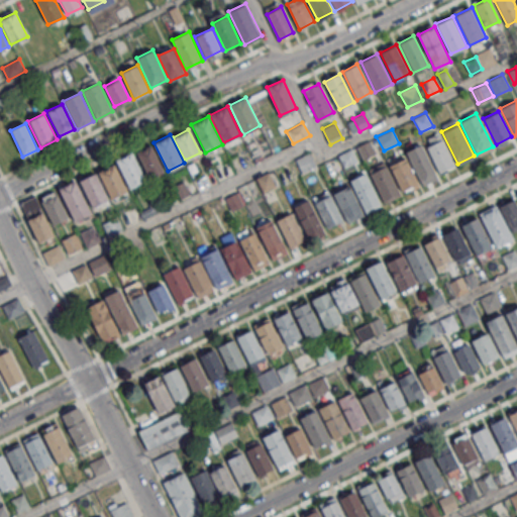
[(438,172),(453,165),(441,139),(426,146),(438,172)]
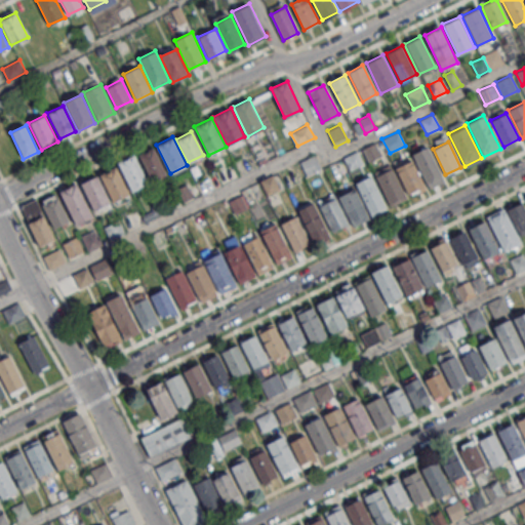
[(363,148),(370,161),(381,155),(374,143),(363,148)]
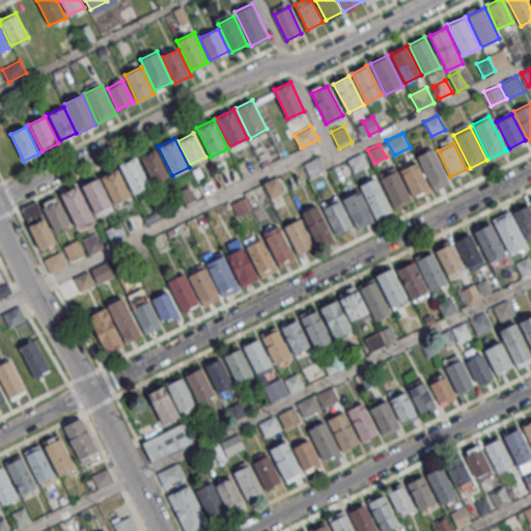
[(434,191),(450,183),(432,146),(416,154),(434,191)]
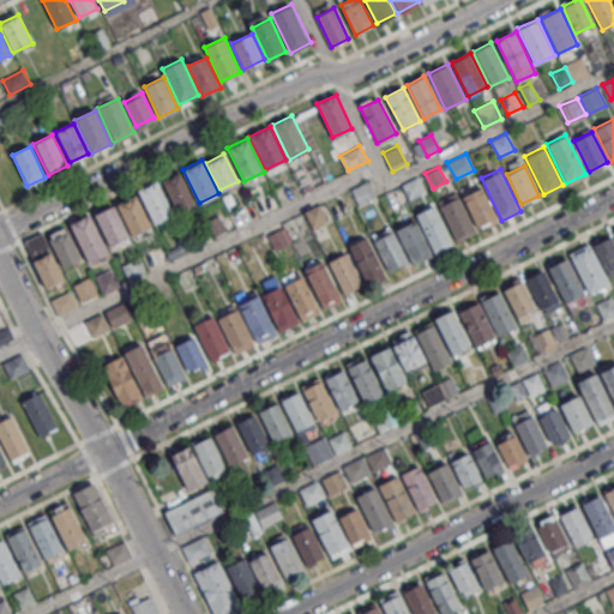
[(194,203),(180,172),(162,180),(176,211),(194,203)]
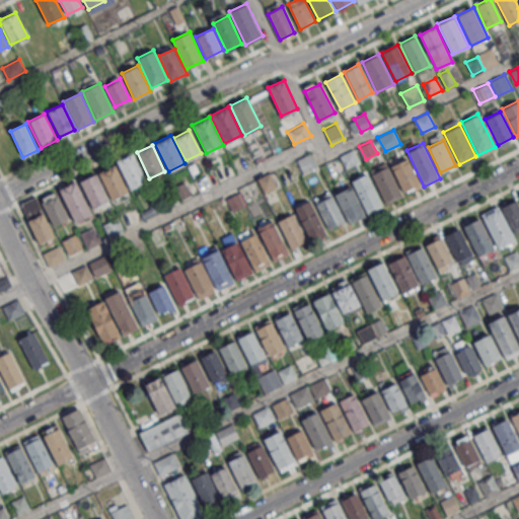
[(251,146),(252,155),(263,153),(262,145),(251,146)]
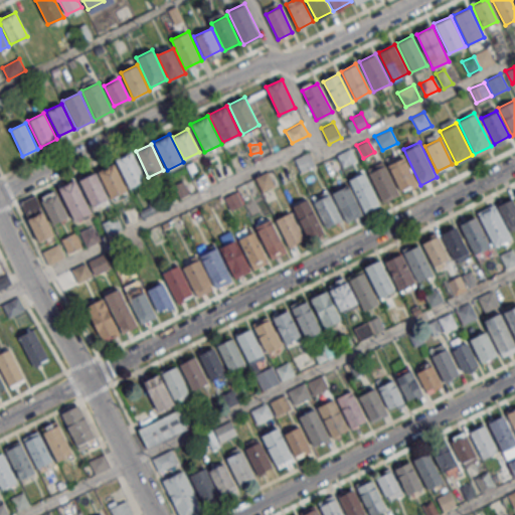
[(337,155),(343,167),(357,160),(350,148),(337,155)]
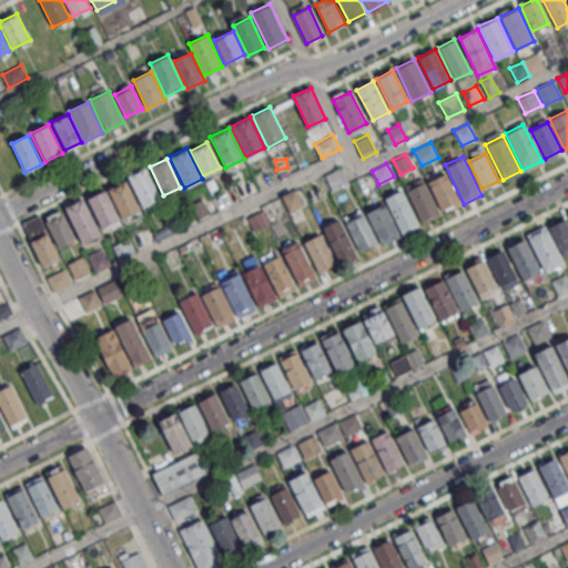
[(143,206),(162,198),(145,165),(128,174),(143,206)]
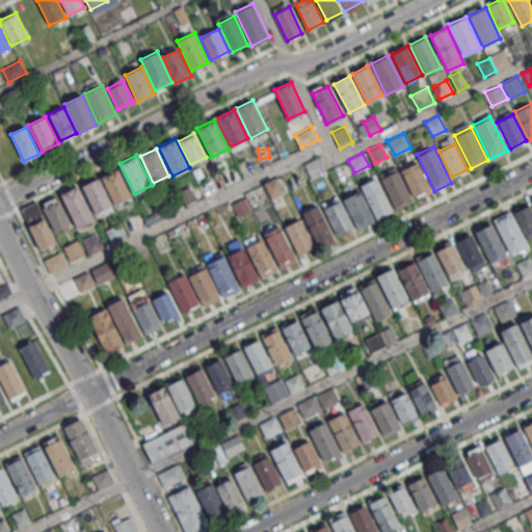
[(301,164),(309,179),(327,169),(320,156),(301,164)]
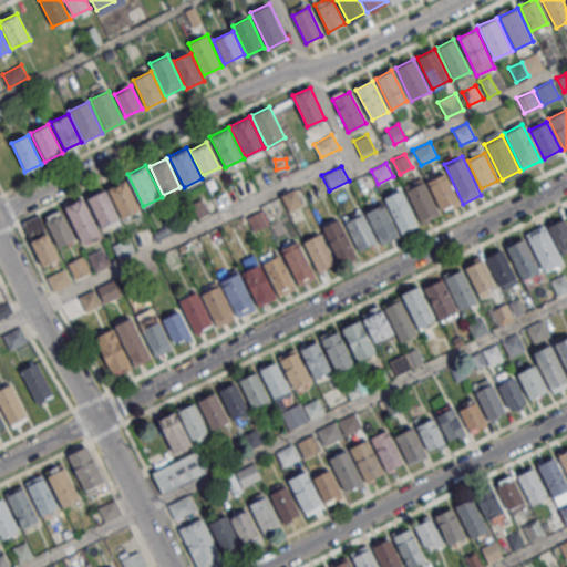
[(459,202),(444,173),(426,182),(441,210),(459,202)]
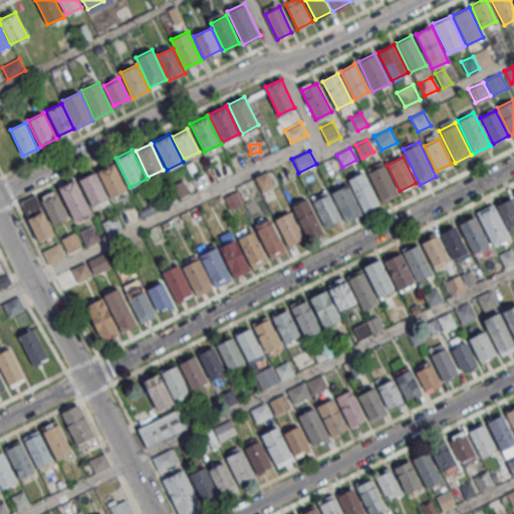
[(110,196),(127,188),(114,161),(97,170),(110,196)]
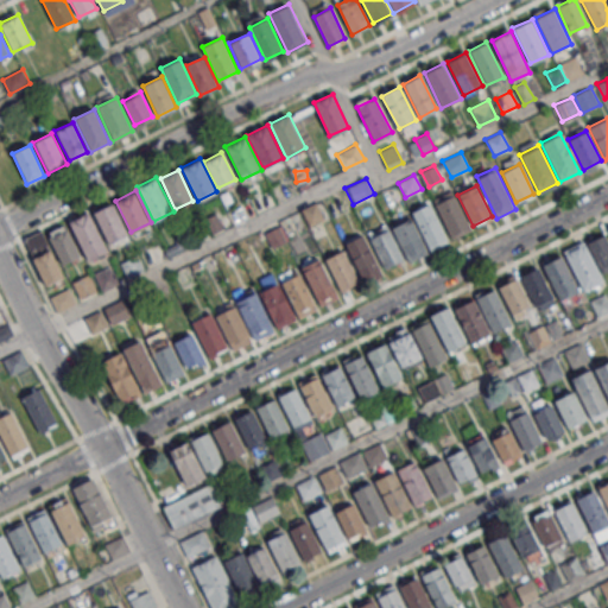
[(450,238),(469,228),(454,196),(434,206),(450,238)]
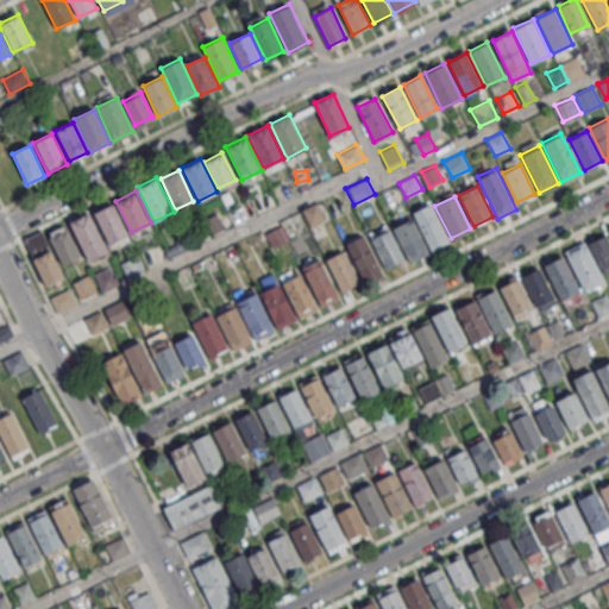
[(107,244),(127,234),(112,202),(93,212),(107,244)]
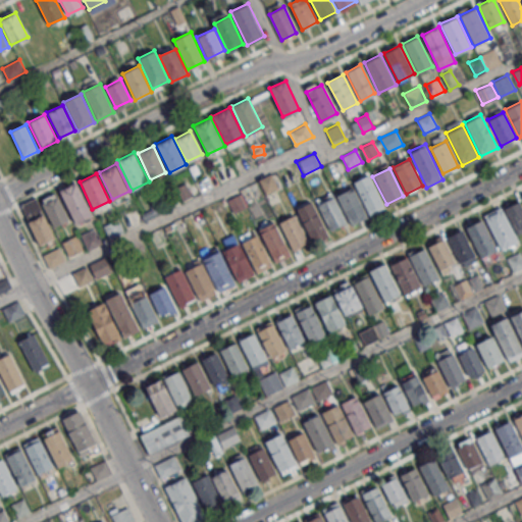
[(259,179),(266,194),(278,188),(270,173),(259,179)]
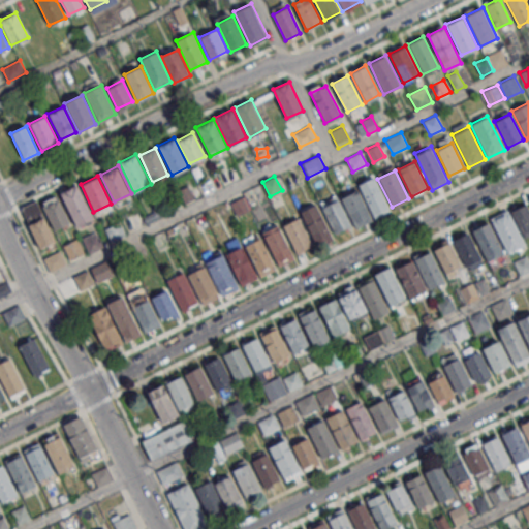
[(358,184),(375,217),(390,209),(373,176),(358,184)]
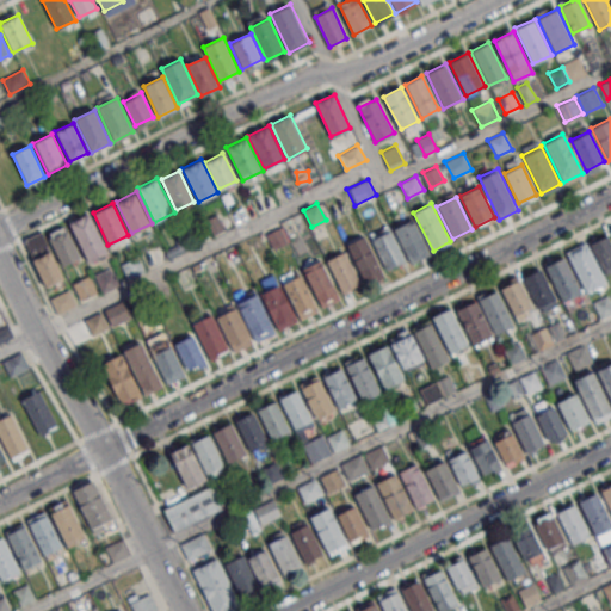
[(87,261),(107,252),(90,213),(69,222),(87,261)]
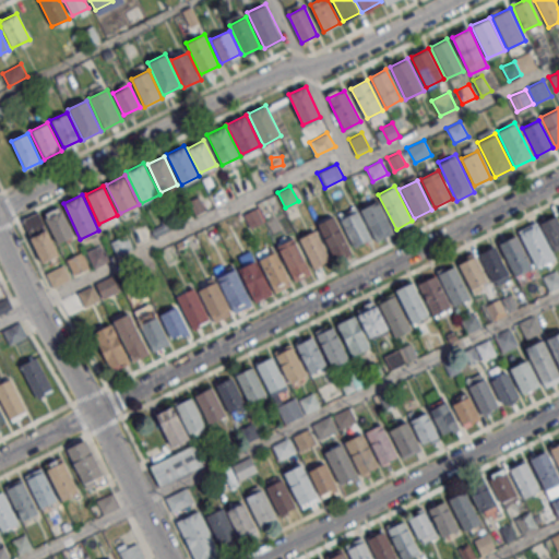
[(198,195),(204,210),(194,215),(187,201),(198,195)]
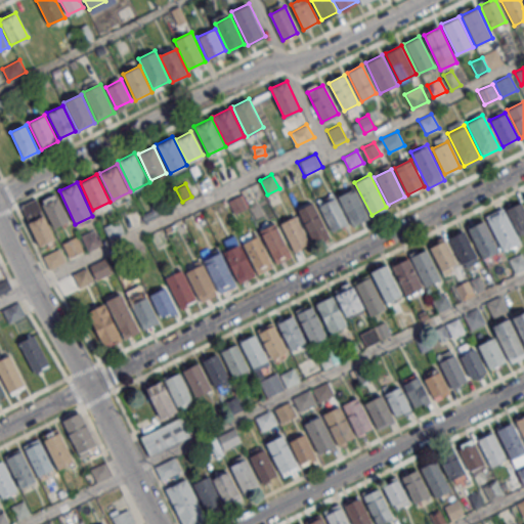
[(352,225),(369,217),(354,187),(338,195),(352,225)]
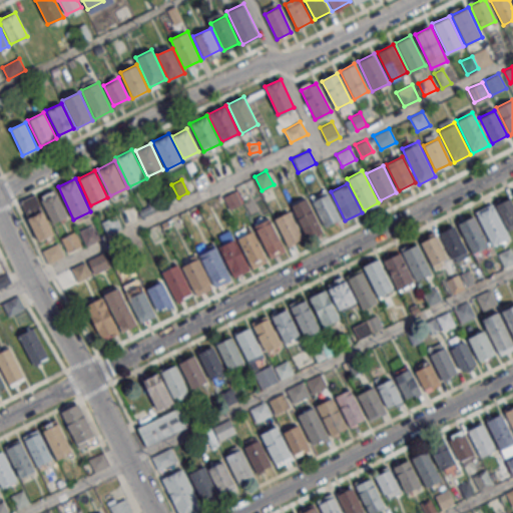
[(221,194),(229,208),(243,201),(235,187),(221,194)]
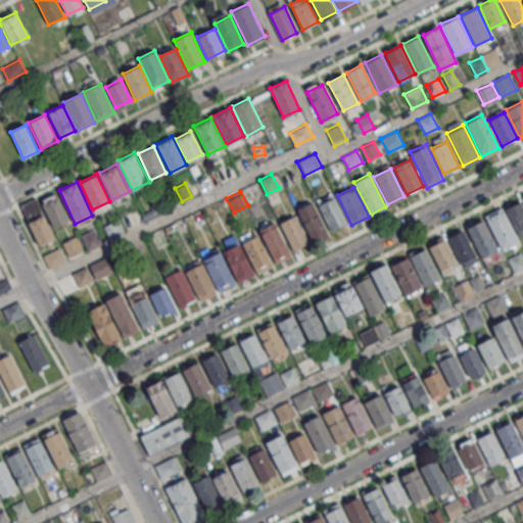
[(52,227),(67,219),(56,195),(41,202),(52,227)]
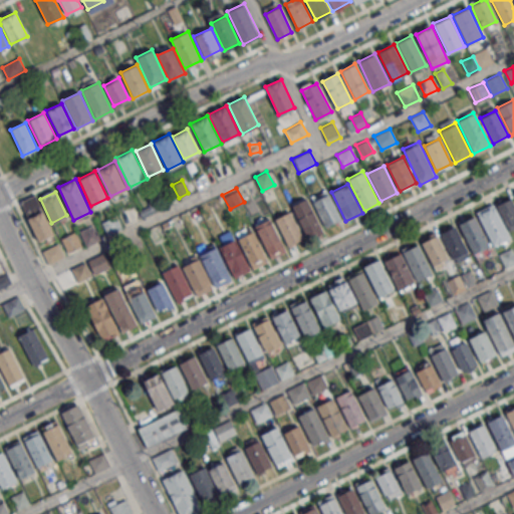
[(324,227),(341,218),(328,192),(311,201),(324,227)]
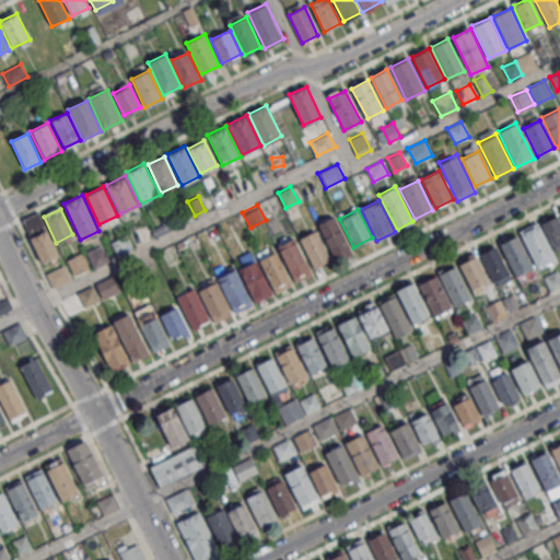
[(21,219),(42,261),(58,254),(38,211),(21,219)]
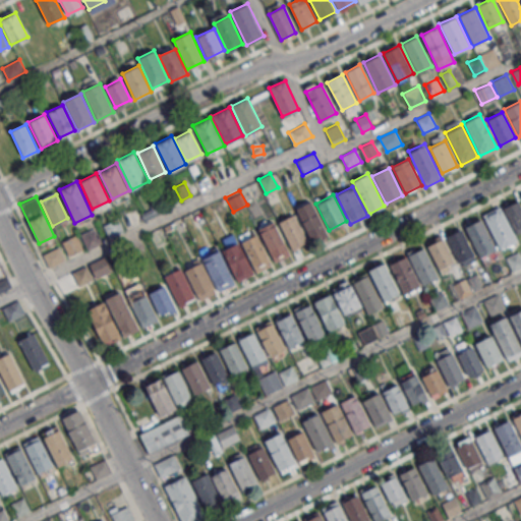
[(295,209),(311,241),(327,233),(310,200),(295,209)]
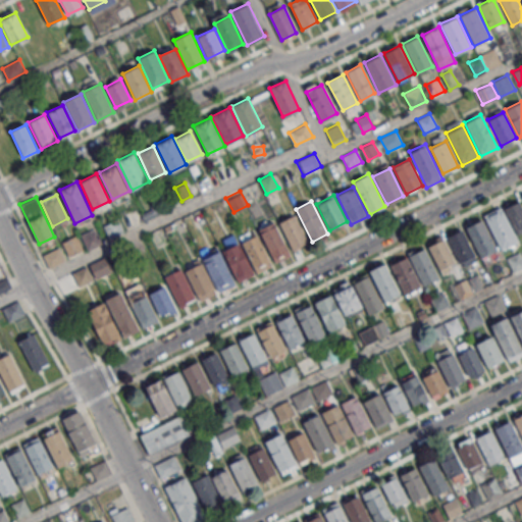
[(514,230),(521,226),(521,211),(517,202),(503,209),(514,230)]
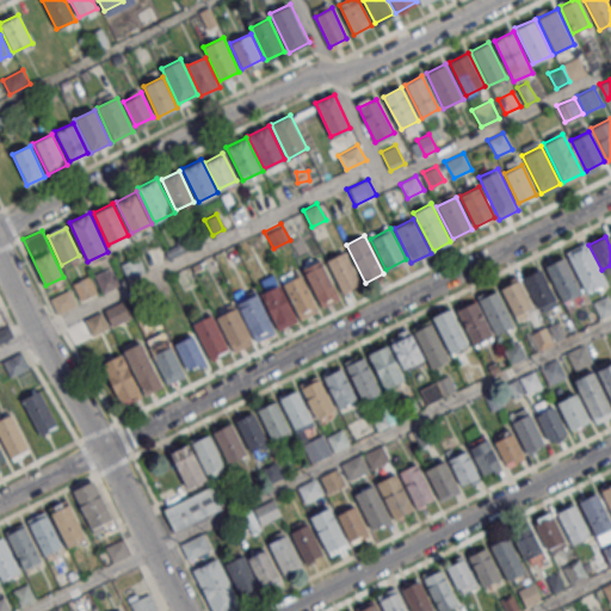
[(585,291),(605,282),(586,242),(566,252),(585,291)]
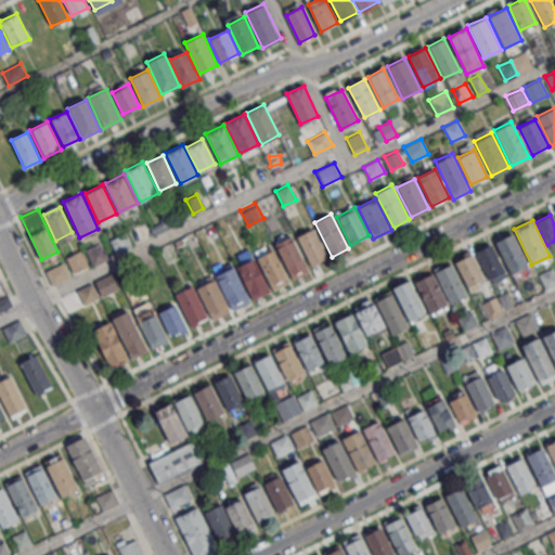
[(310,266),(328,256),(313,227),(295,236),(310,266)]
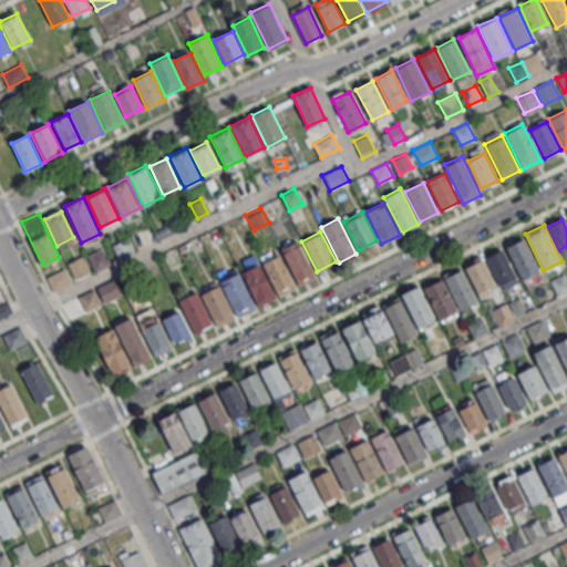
[(112,245),(120,259),(136,253),(129,237),(112,245)]
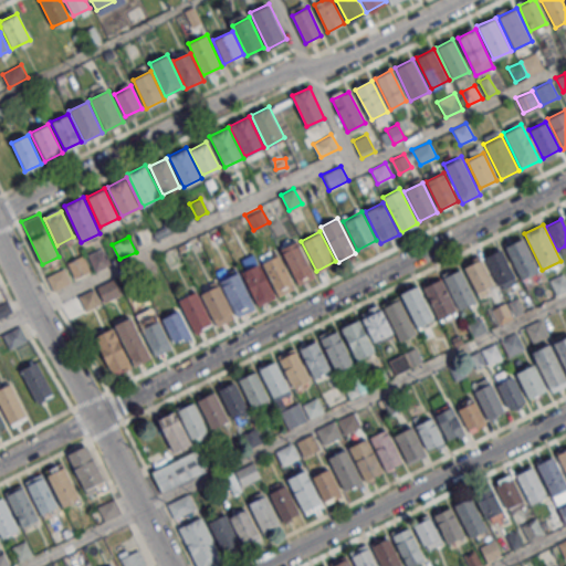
[(522,280),(538,271),(522,238),(505,247),(522,280)]
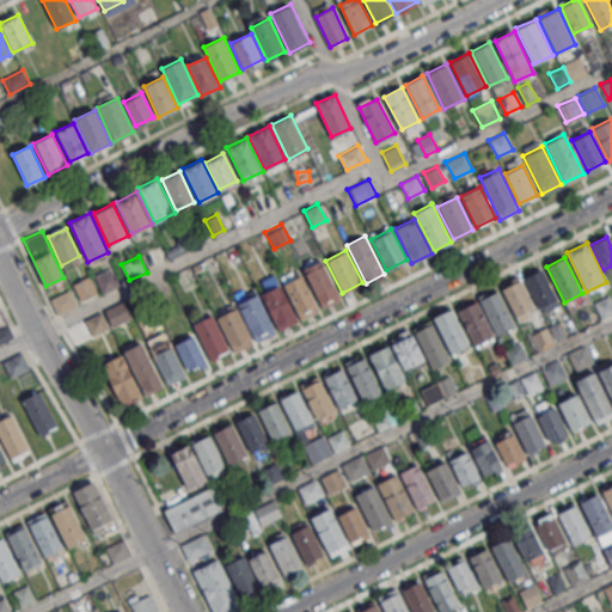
[(322,307),(340,299),(322,263),(304,273),(322,307)]
